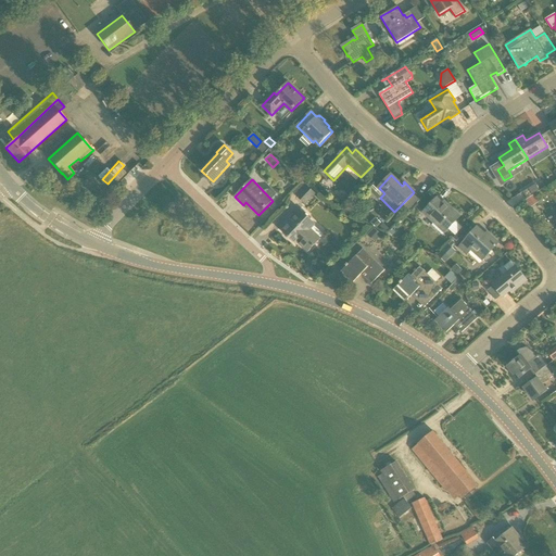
[(535,185),(529,189),(532,194),(540,190),(535,185)]
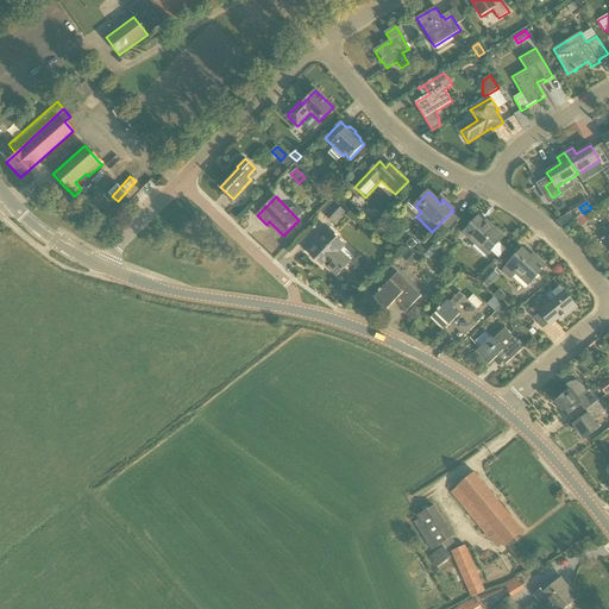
[(346,213),(337,203),(325,215),(334,225),(346,213)]
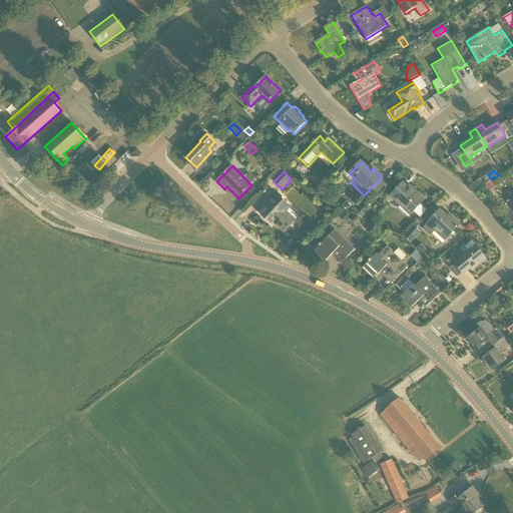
[(491,180),(491,179),(488,174),(483,177),(486,183),(491,180)]
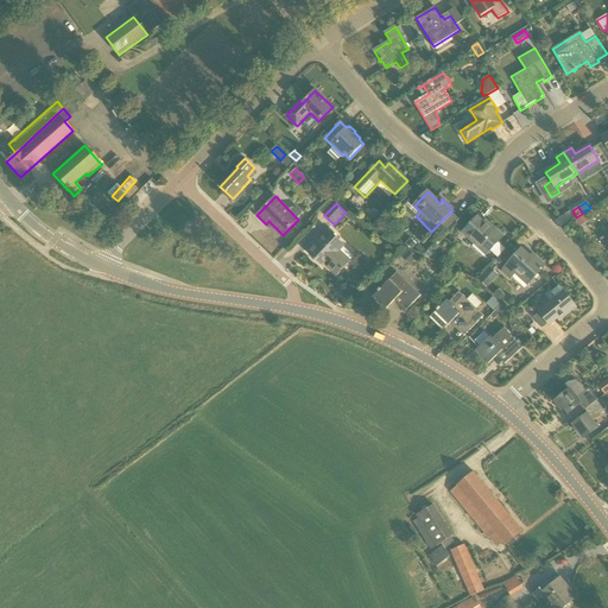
[(488,227),(477,216),(462,233),(486,255),(504,236),(491,225),(488,227)]
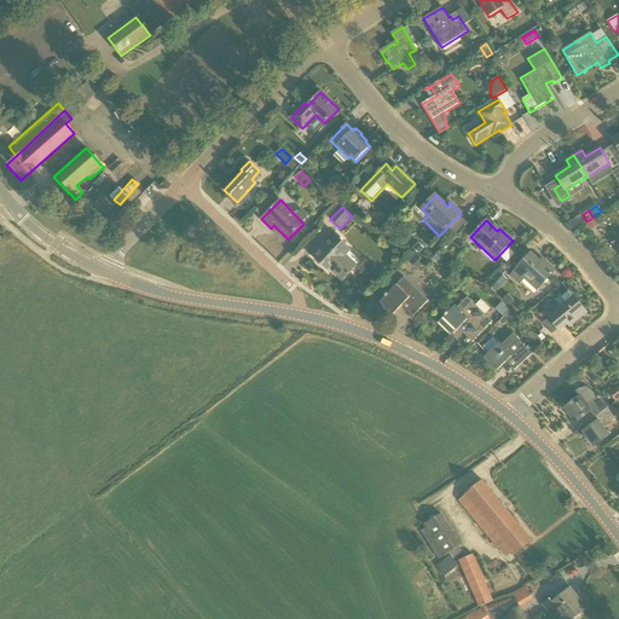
[(342,258),(351,249),(335,235),(314,258),(311,254),(311,255),(329,272),(331,270),(343,281),(354,268),(342,258)]
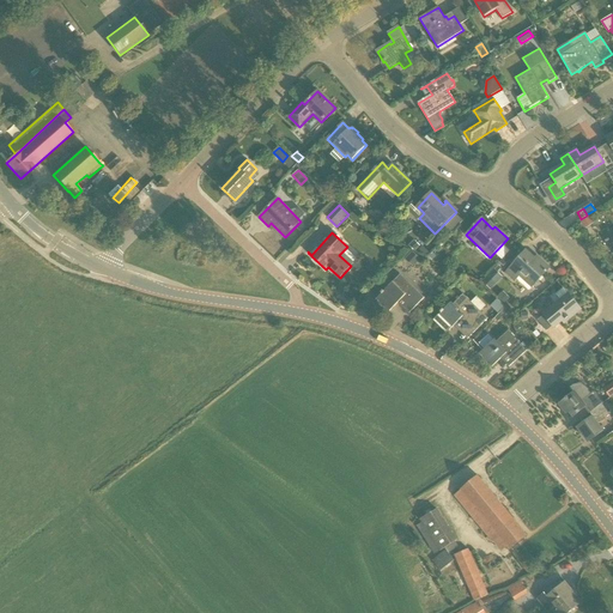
[(414,241),(408,246),(414,252),(420,247),(414,241)]
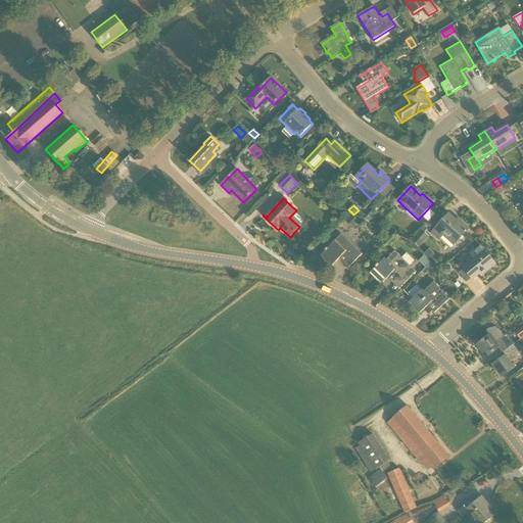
[(361,210),(358,214),(365,220),(368,217),(361,210)]
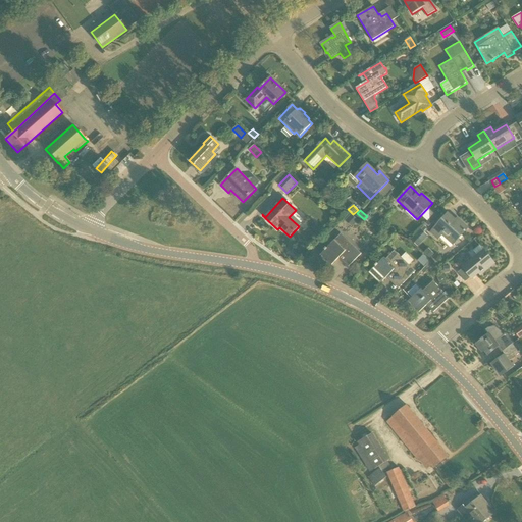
[(459,224),(455,221),(455,220),(448,213),(430,233),(437,241),(440,238),(451,247),(453,245),(468,228),(461,222),(459,224)]
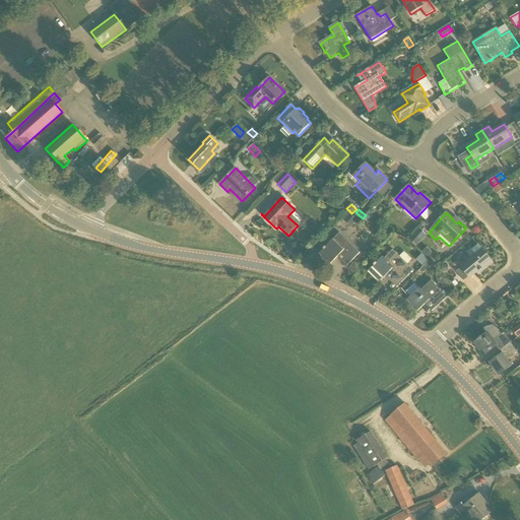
[(349,213),(343,220),(351,226),(356,219),(349,213)]
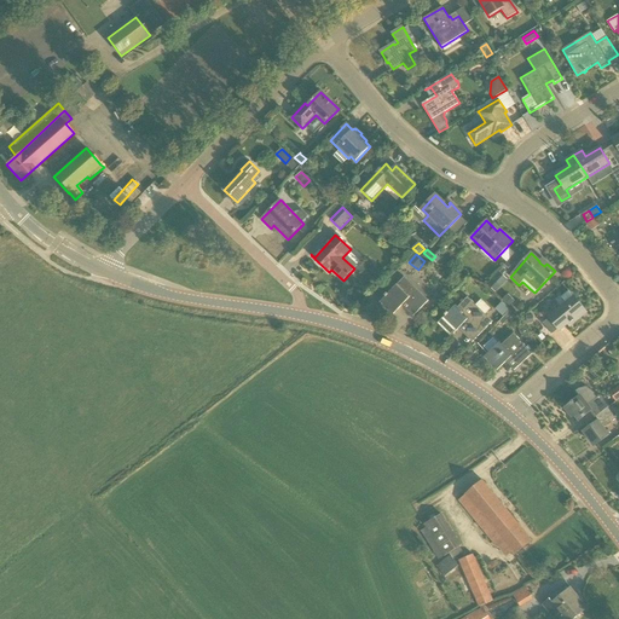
[(510,260),(504,267),(508,271),(514,264),(510,260)]
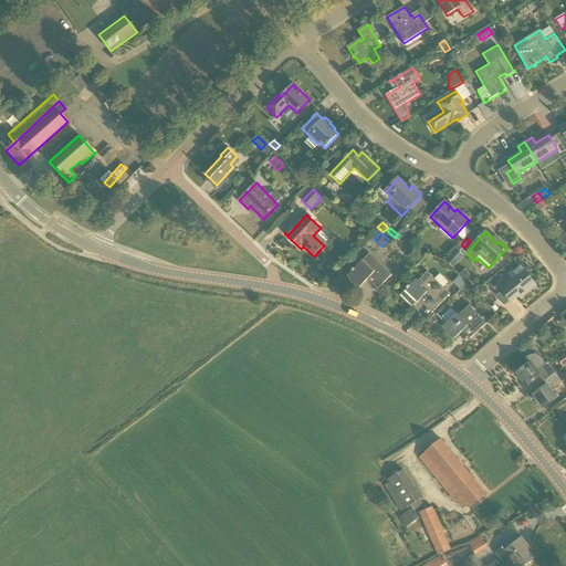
[(378,290),(391,275),(369,253),(347,276),(359,289),(370,276),(376,281),(373,284),(378,290)]
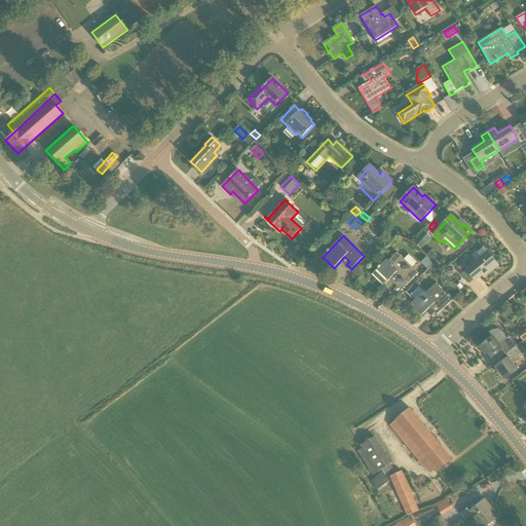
[(418,237),(414,242),(421,250),(425,245),(418,237)]
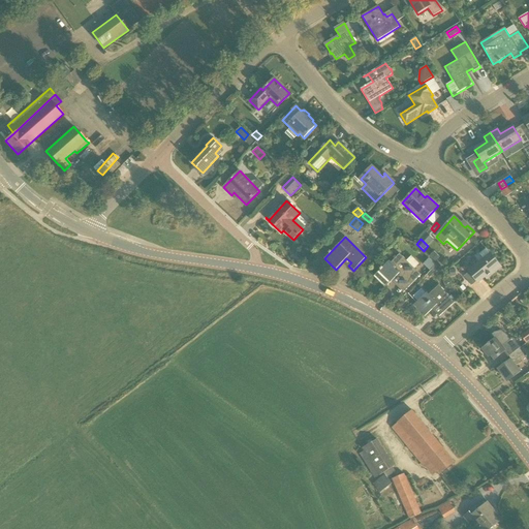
[(434,261),(439,256),(434,251),(429,255),(434,261)]
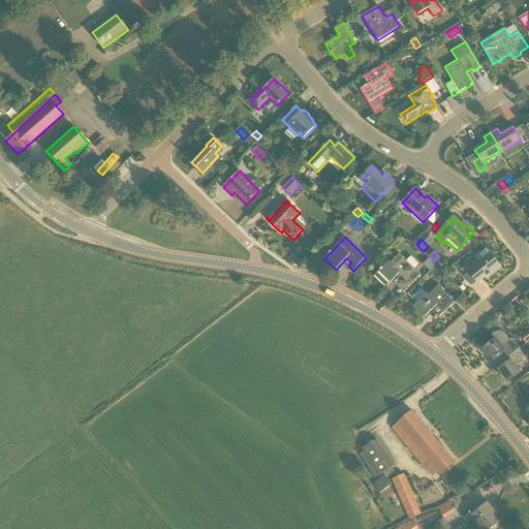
[(492,276),(502,268),(491,253),(468,272),(478,283),(490,274),(492,276)]
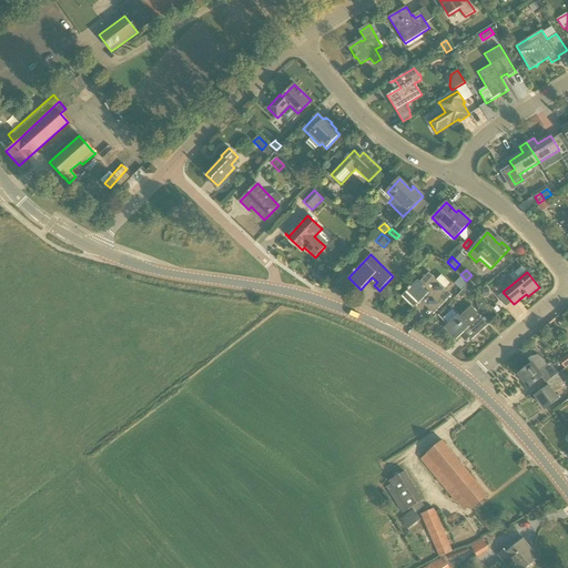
[(436,281),(429,273),(418,284),(417,282),(403,295),(415,307),(428,294),(436,302),(433,304),(434,304),(438,308),(433,314),(434,314),(452,295),(446,288),(436,281)]
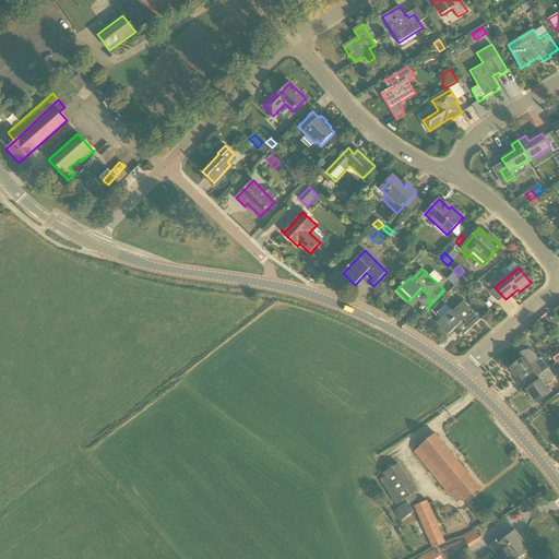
[(453,272),(447,280),(454,286),(461,280),(453,272)]
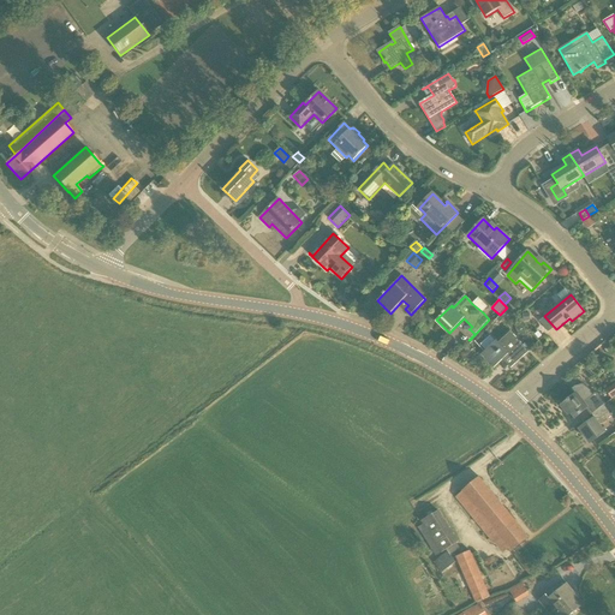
[(505,317),(512,311),(508,308),(501,314),(503,316),(505,317)]
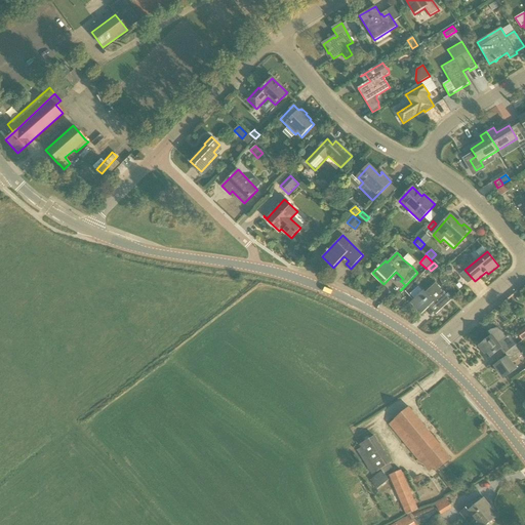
[(451,300),(445,292),(436,283),(426,292),(423,291),(411,303),(421,314),(434,303),(440,310),(436,314),(436,315),(451,300)]
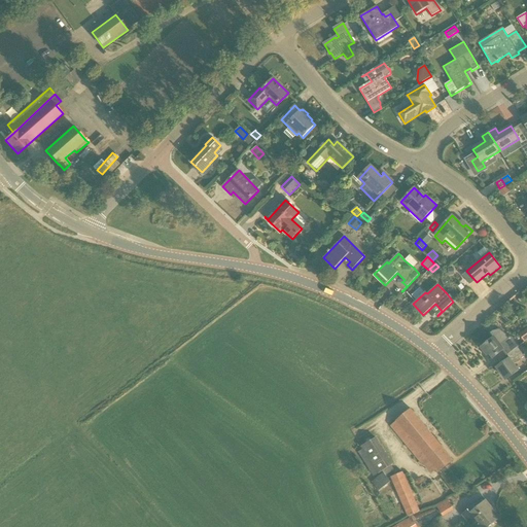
[(507,355),(518,348),(510,338),(508,337),(499,329),(493,331),(490,334),(492,338),(486,343),(487,344),(481,348),(487,355),(489,353),(493,358),(503,350),(507,355)]
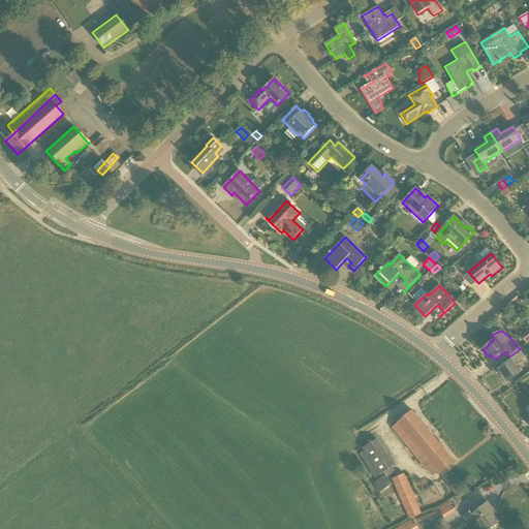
[(507,381),(520,372),(516,366),(526,358),(520,349),(509,356),(511,360),(499,369),(507,381)]
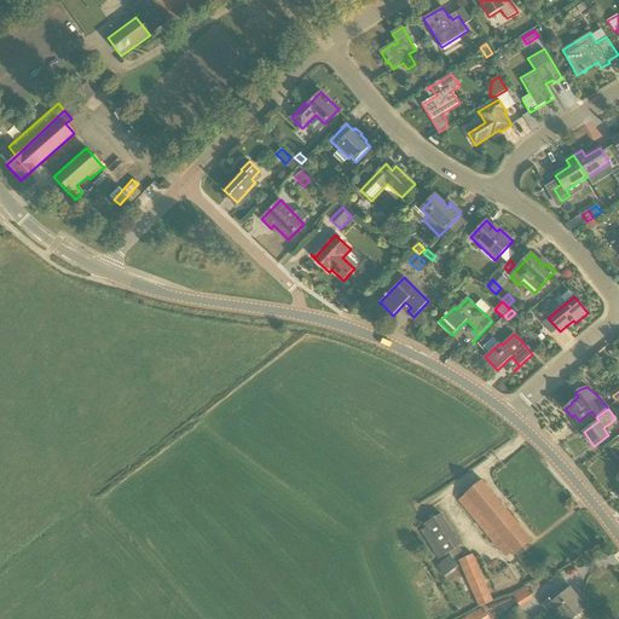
[(515,554),(532,541),(482,481),(461,498),(499,547),(505,542),(515,554)]
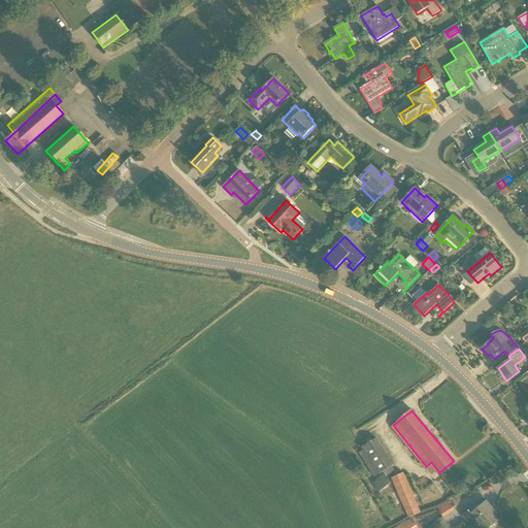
[(387,476),(395,471),(392,466),(394,465),(376,438),(362,448),(363,451),(369,459),(364,462),(374,477),(383,472),(384,473),(372,483),(380,492),(391,483),(387,476)]
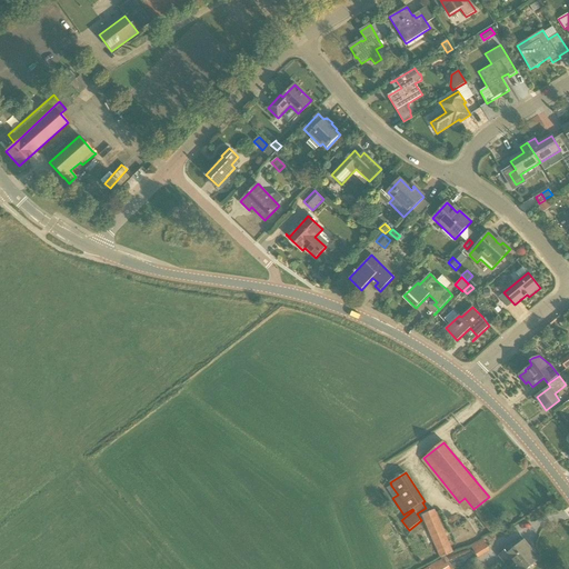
[(435,509),(421,516),(440,558),(453,552),(449,541),(439,518),(438,518),(435,509)]
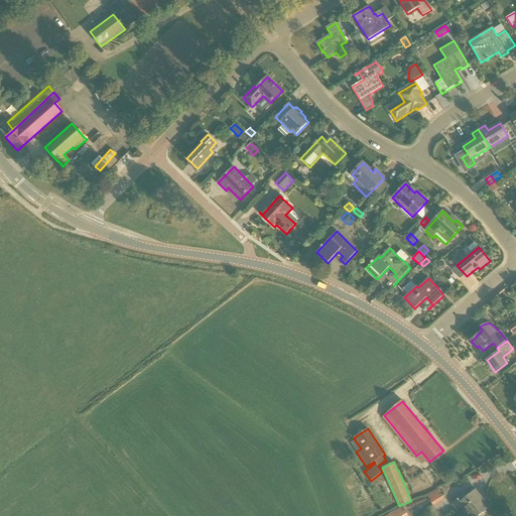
[(436,488),(425,497),(432,507),(444,498),(436,488)]
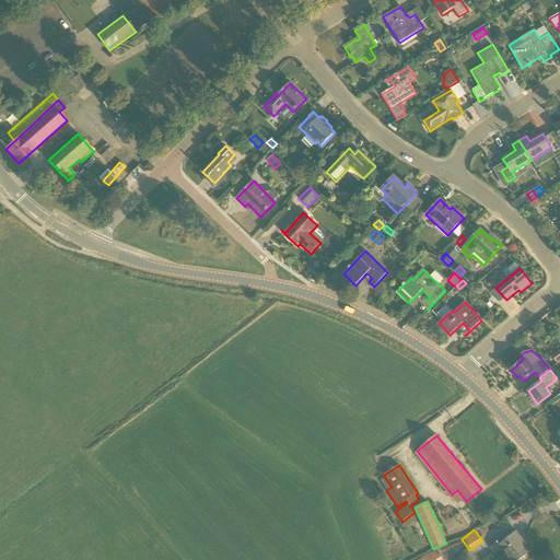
[(520,559),(528,552),(520,541),(522,539),(515,532),(502,543),(500,540),(492,546),(494,550),(500,546),(511,559),(520,559)]
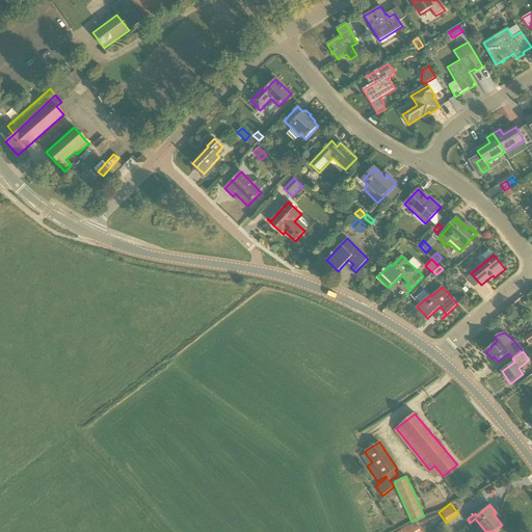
[(421,531),(415,522),(398,531),(421,531)]
